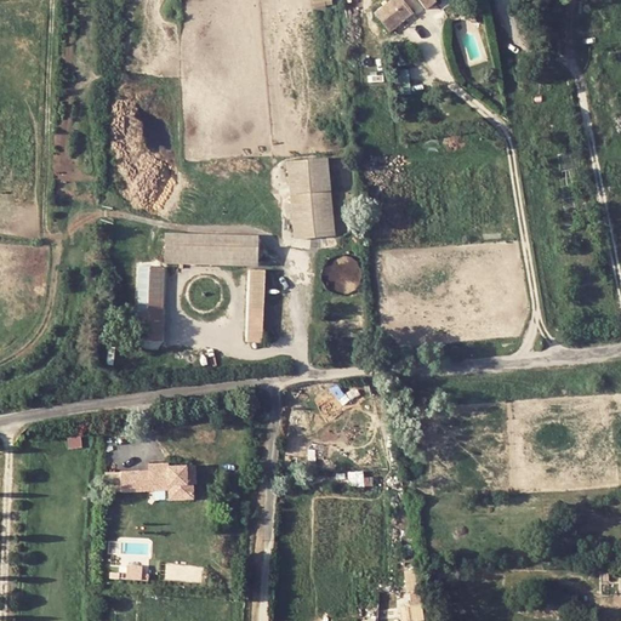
[(394,7),(404,18),(411,12),(403,1),(394,7)]
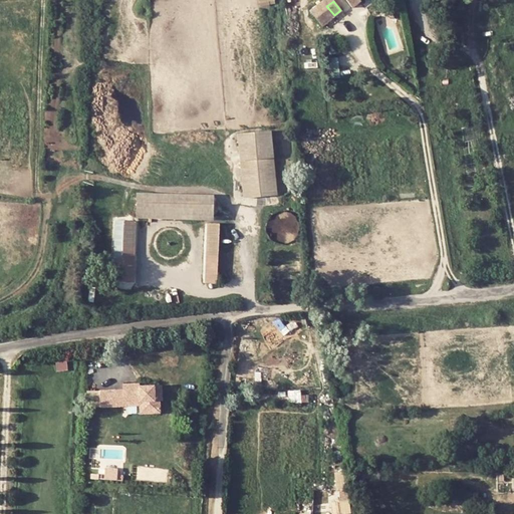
[(334,15),(326,6),(313,16),(321,26),(334,15)]
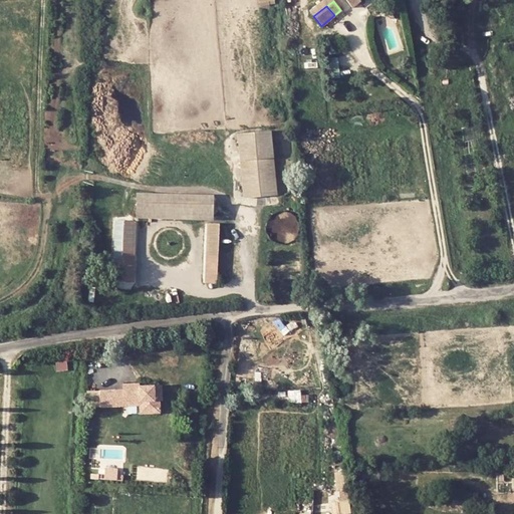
[(245,200),(278,195),(270,132),(237,136),(245,200)]
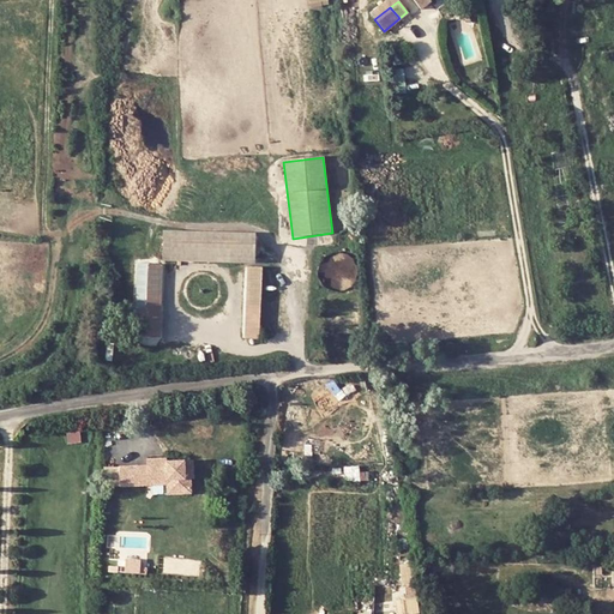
[(163,244),(254,246),(253,234),(164,232),(163,244)]
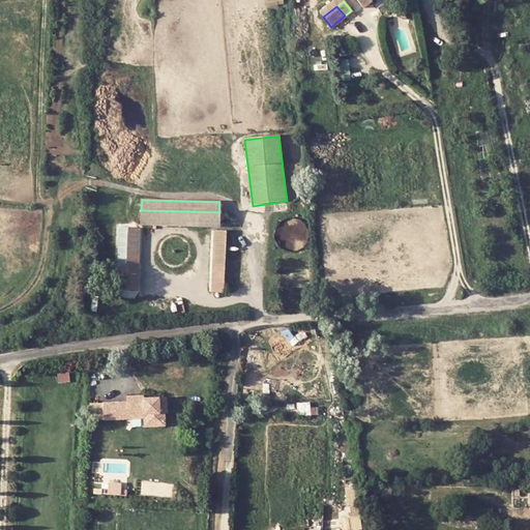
[(141,210),(141,226),(218,228),(219,212),(141,210)]
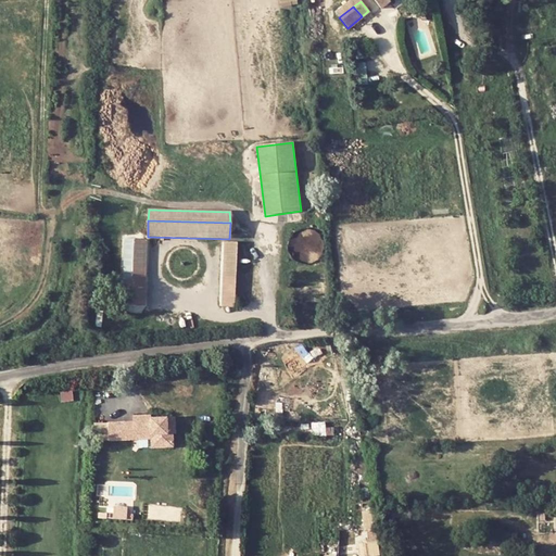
[(144,304),(144,239),(134,240),(134,304),(144,304)]
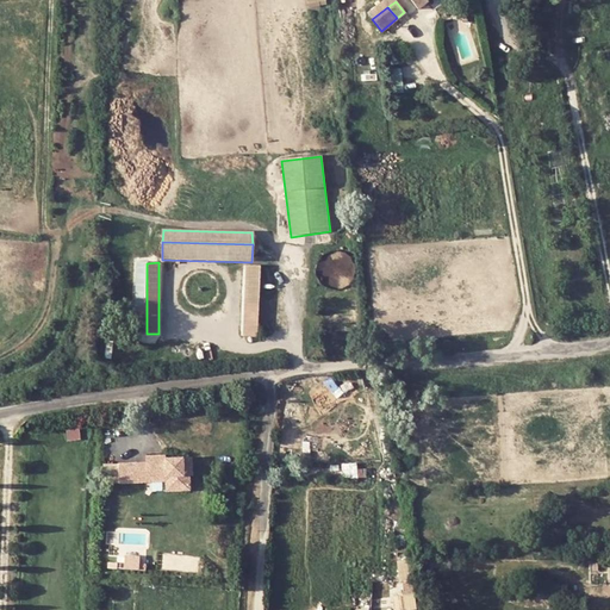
[(255,336),(257,266),(243,266),(242,335),(255,336)]
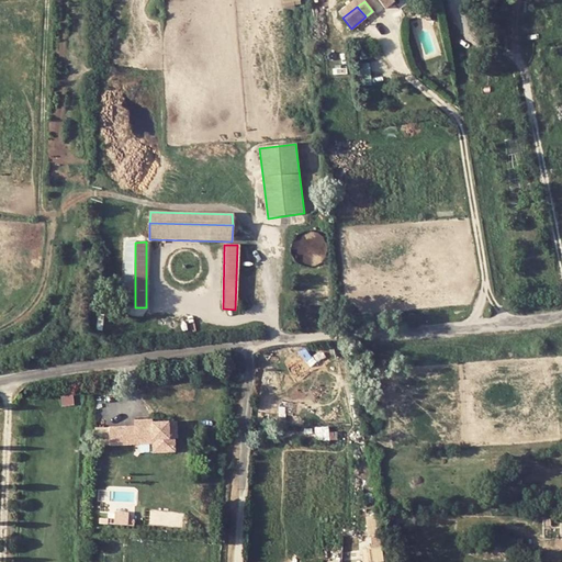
[(179,420),(96,423),(97,449),(139,448),(141,452),(180,450),(179,420)]
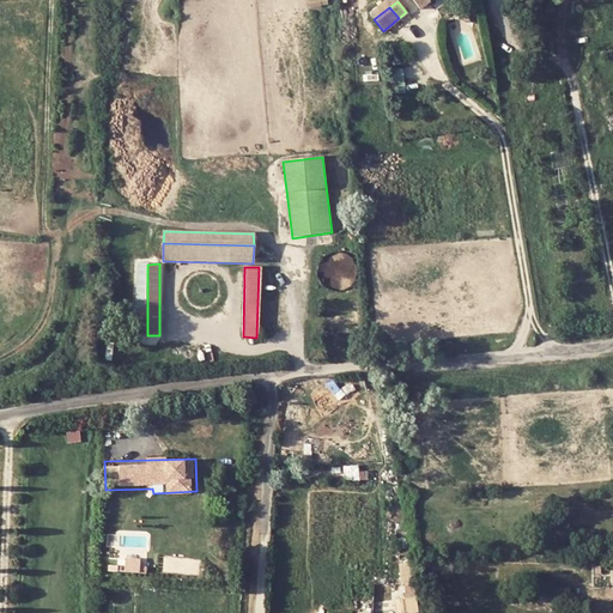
[(416,583),(413,562),(401,563),(404,583),(416,583)]
